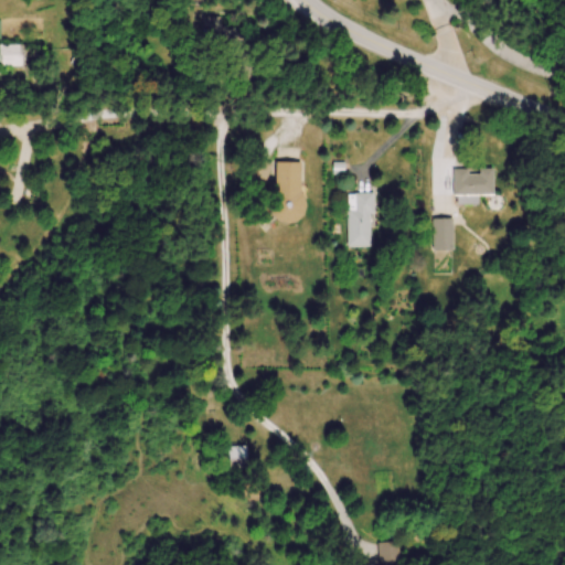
[(22,46),(0,45),(0,65),(22,66),(22,46)]
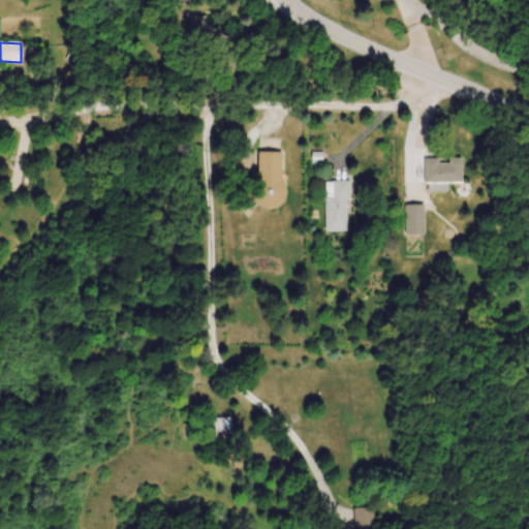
[(283,151),(232,150),(231,169),(254,169),(254,209),(282,210),(283,151)]
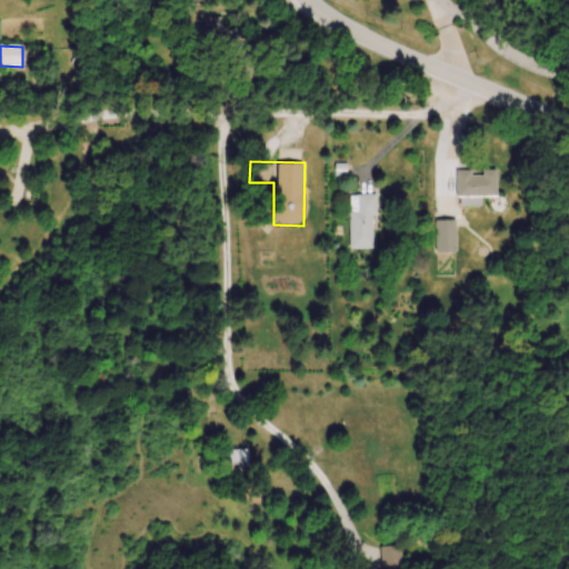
[(496,171),(459,171),(459,207),(481,207),(481,197),(496,197),(496,171)]
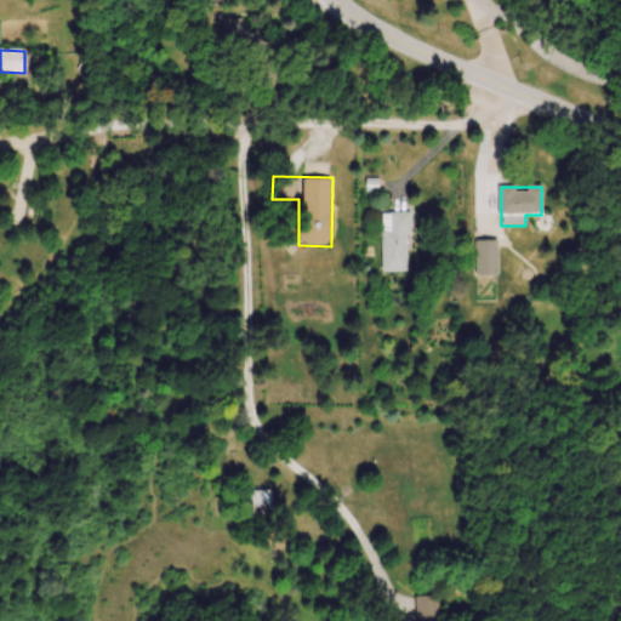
[(409,212),(381,212),(381,272),(409,272),(409,212)]
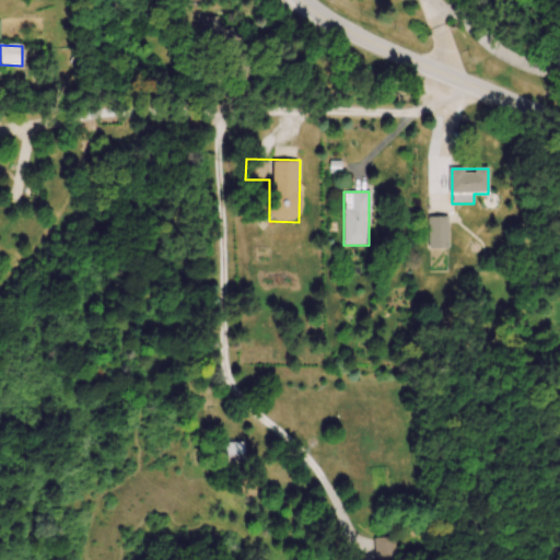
[(429,249),(448,249),(448,218),(429,218),(429,249)]
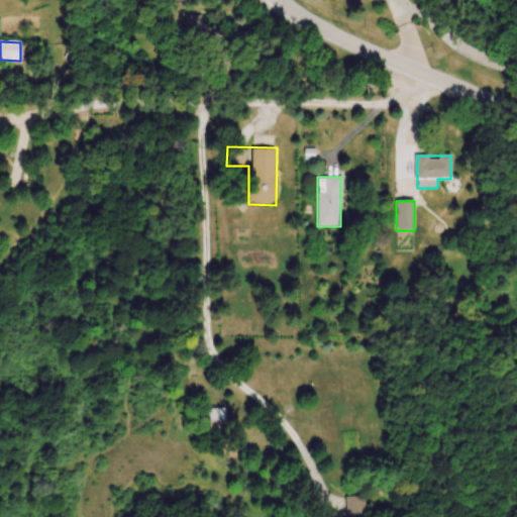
[(225,408),(208,409),(209,430),(226,429),(225,408)]
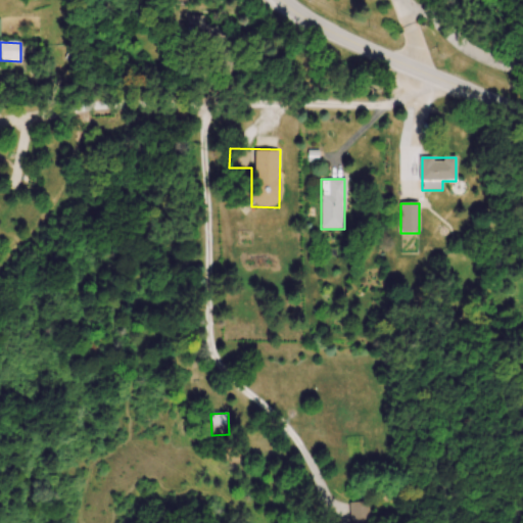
[(370,522),(370,504),(330,505),(330,522),(370,522)]
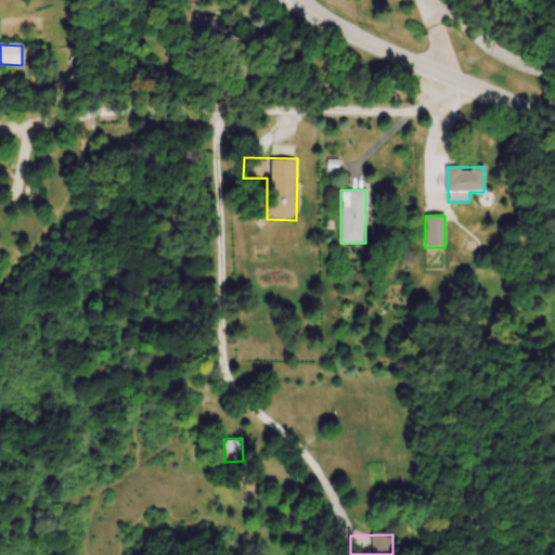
All buildings are outlined.
